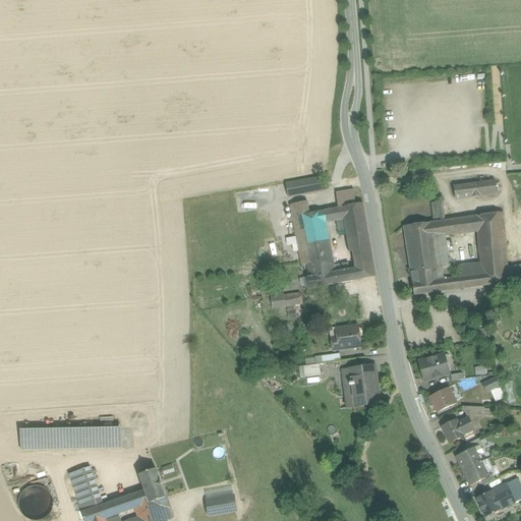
[(322,177),(301,181),(303,195),(325,191),(322,177)]
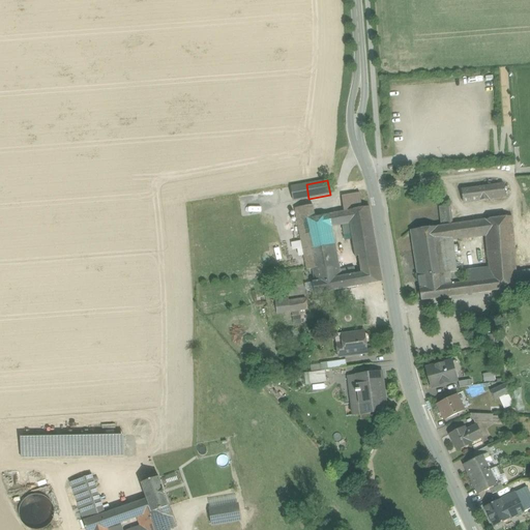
[(293,201),(308,199),(306,184),(291,186),(293,201)]
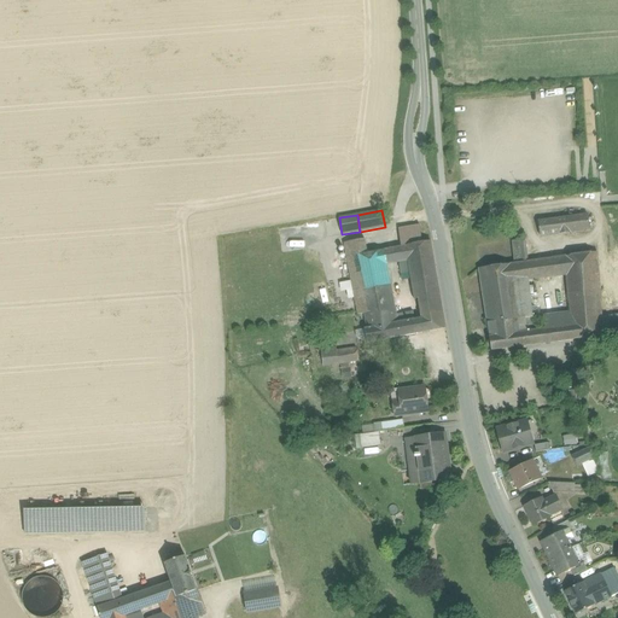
[(538,221),(540,237),(589,229),(587,215),(538,221)]
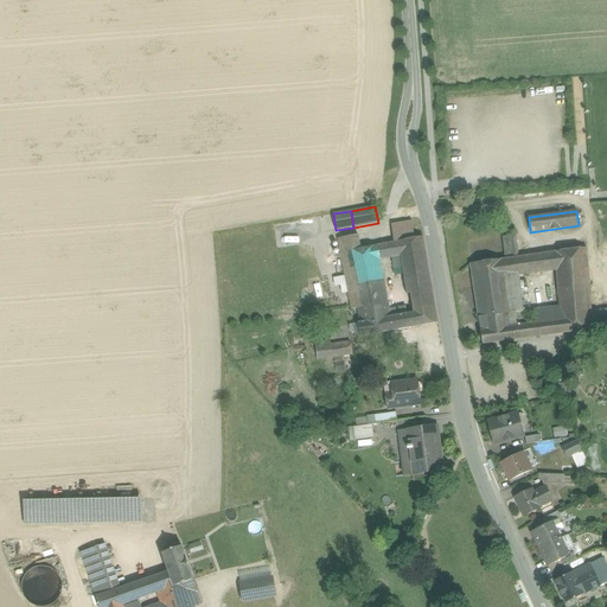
[(389,227),(391,243),(398,242),(415,240),(413,223),(389,227)]
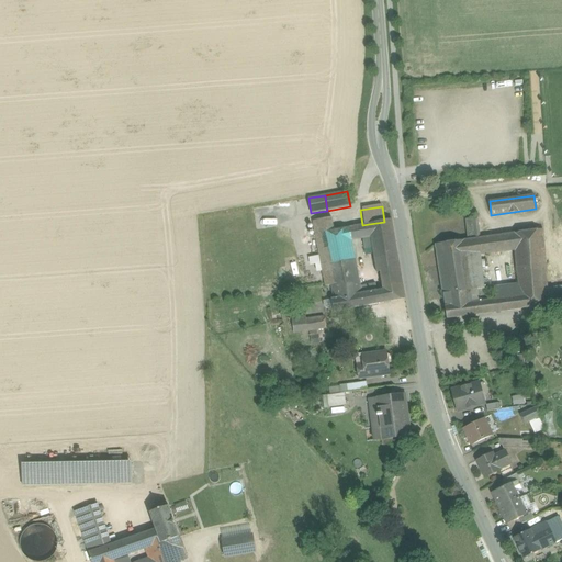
[(349,227),(334,231),(332,217),(313,221),(325,287),(332,285),(332,284),(359,280),(351,240),(349,227)]
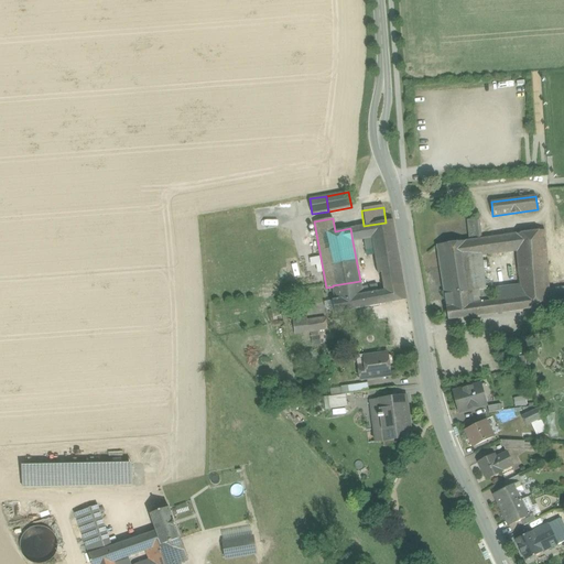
[(467,220),(469,241),(476,240),(474,219),(467,220)]
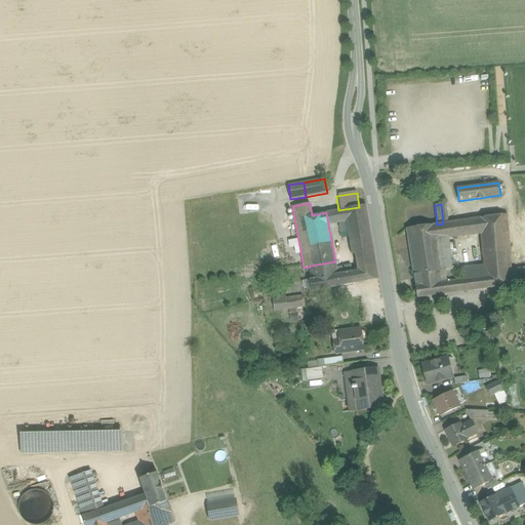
[(359,207),(345,209),(347,221),(352,253),(360,251),(364,271),(377,270),(366,205),(359,207)]
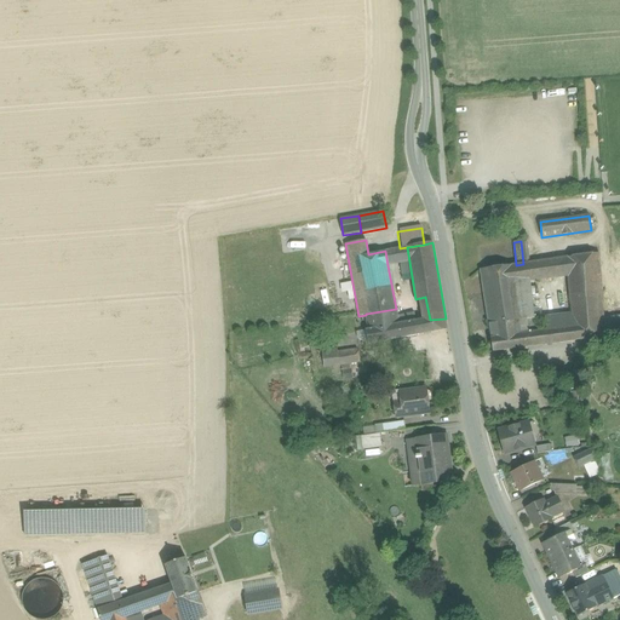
[(400,248),(397,248),(401,263),(409,262),(407,247),(400,248)]
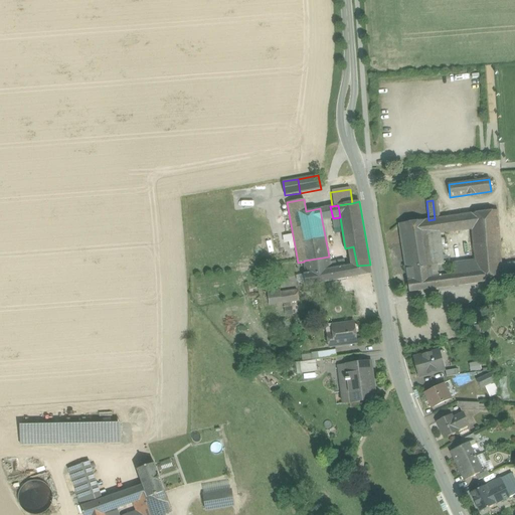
[(322,220),(333,218),(330,206),(320,208),(322,220)]
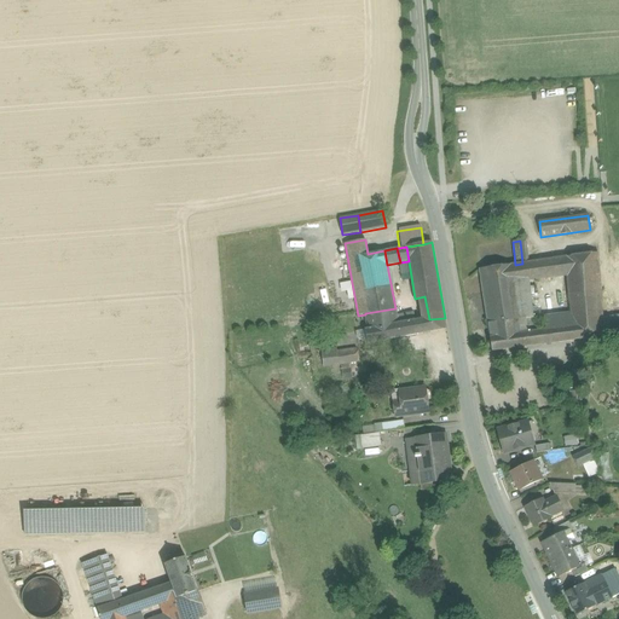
[(597,253),(563,258),(567,275),(570,296),(572,313),(573,327),(574,341),(605,336),(602,318),(600,282),(599,261),(597,253)]
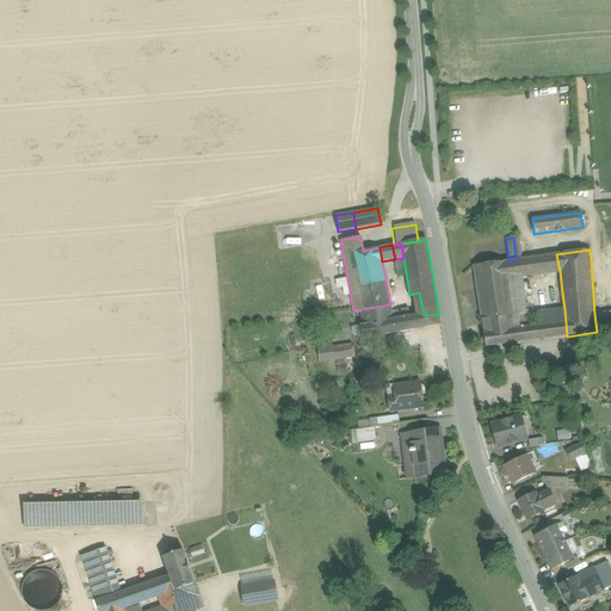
[(547,255),(549,273),(560,271),(556,254),(547,255)]
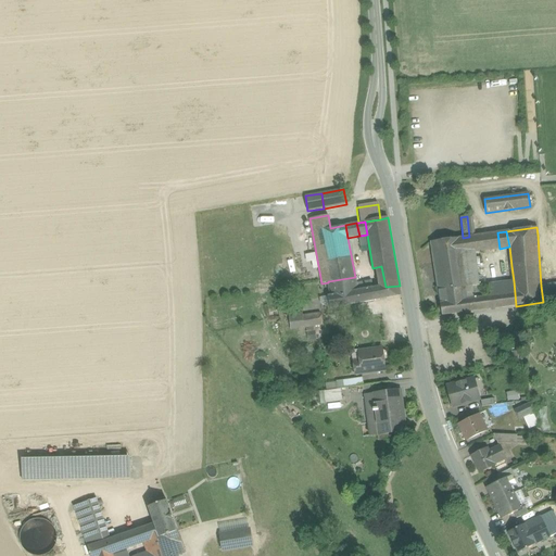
[(463,238),(430,242),(438,290),(451,289),(451,291),(462,290),(462,288),(479,285),(476,252),(500,249),(497,232),(469,237),(463,238)]
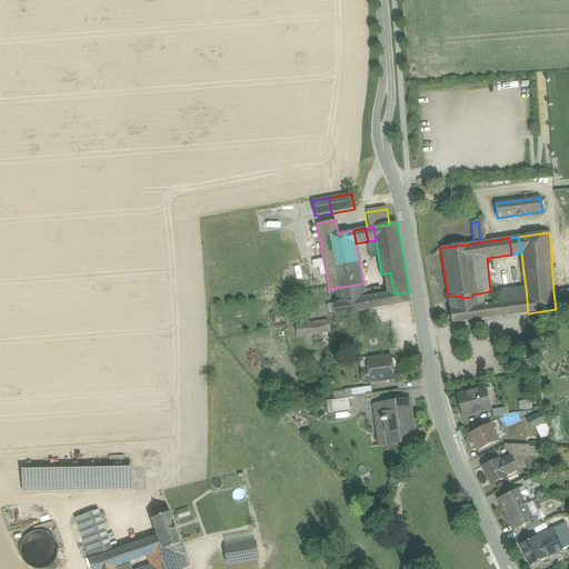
[(550,240),(551,259),(563,258),(562,240),(550,240)]
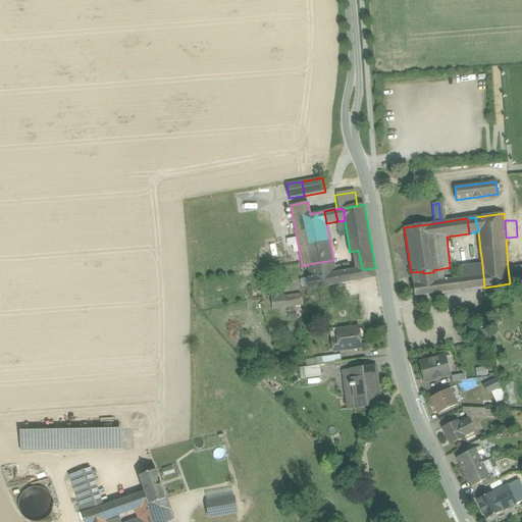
[(333,260),(308,264),(308,265),(310,278),(336,273),(333,260)]
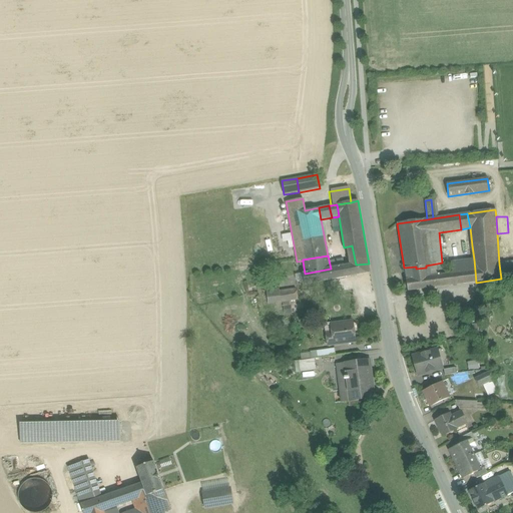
[(447,263),(448,275),(475,271),(474,260),(447,263)]
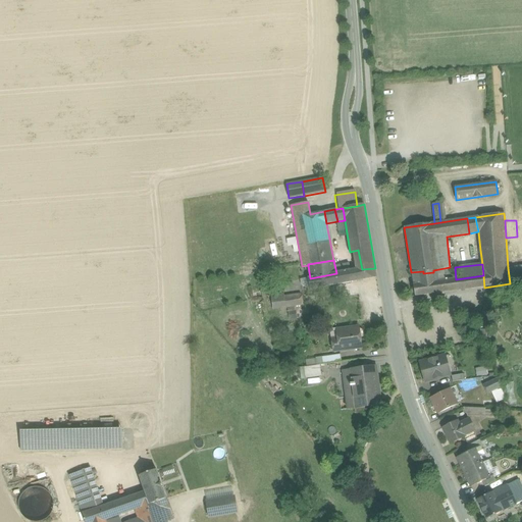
[(521,266),(508,268),(510,283),(521,281),(521,266)]
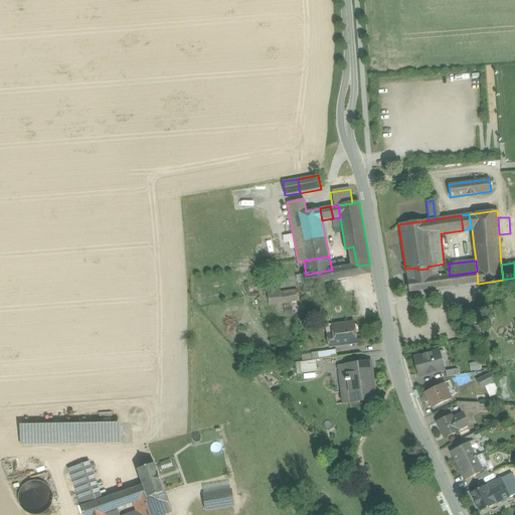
[(444,264),(427,267),(427,269),(417,270),(417,268),(405,269),(409,293),(475,284),(478,284),(477,272),(450,276),(445,276),(444,264)]
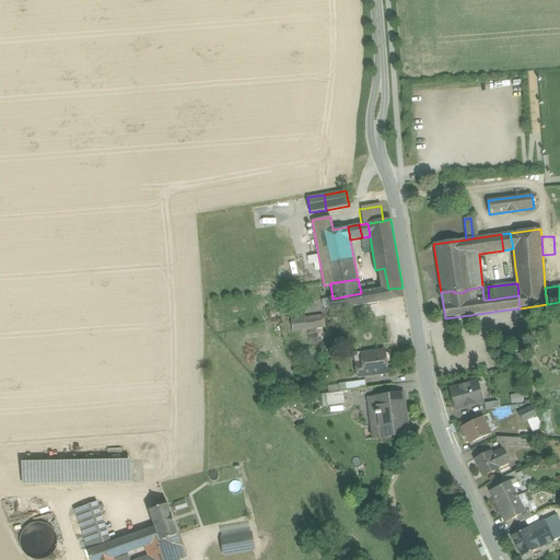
[(388,289),(374,291),(376,303),(404,298),(403,288),(388,289)]
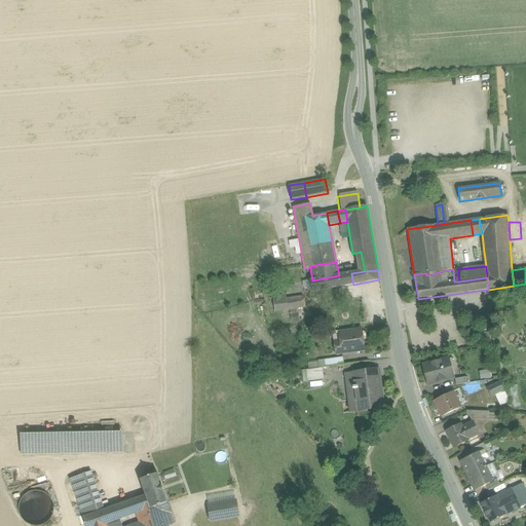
[(312,280),(310,280),(312,293),(353,285),(351,273),(351,272),(339,275),(312,280)]
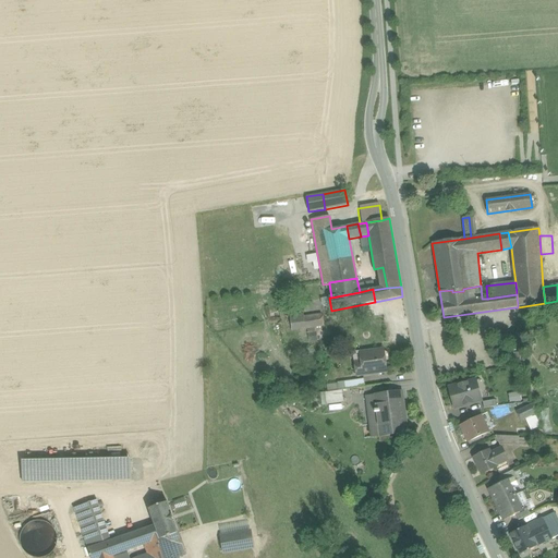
[(322,305),(331,311),(329,298),(320,300),(322,305)]
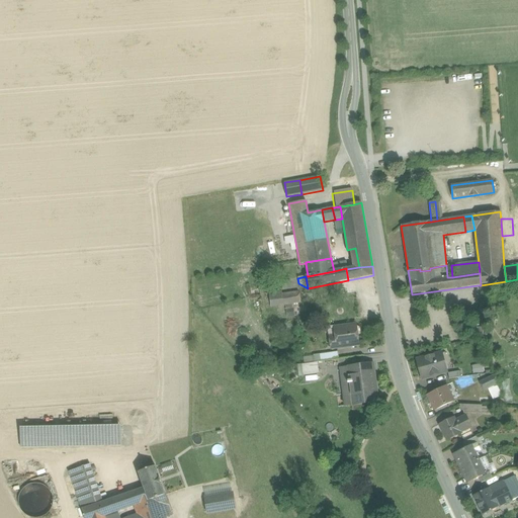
[(281,292),(270,294),(272,307),(300,303),(298,292),(282,294),(281,292)]
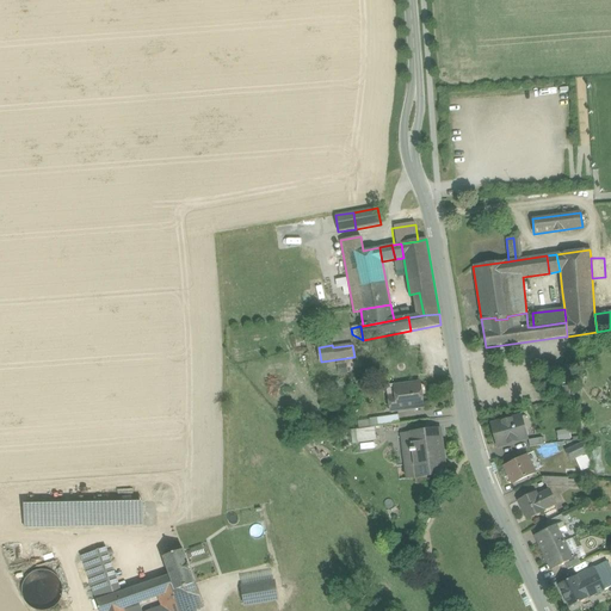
[(420,383),(395,387),(396,397),(389,399),(392,412),(392,411),(423,407),(421,395),(423,395),(425,392),(425,388),(421,386),(420,386),(420,383)]
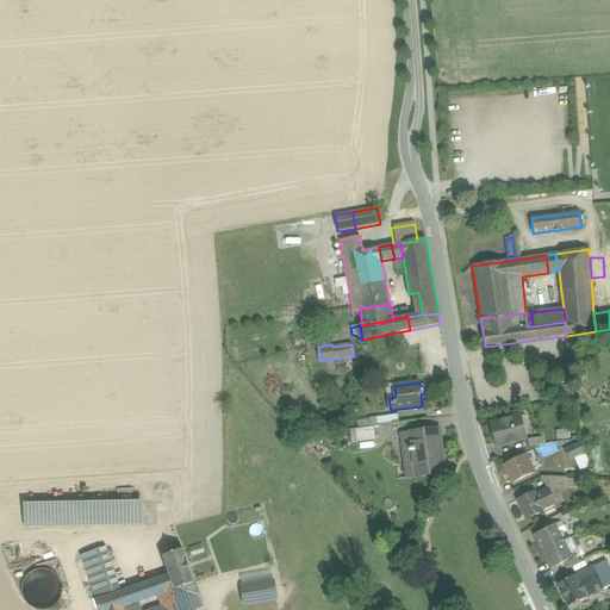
[(398,415),(377,418),(378,427),(399,423),(398,415)]
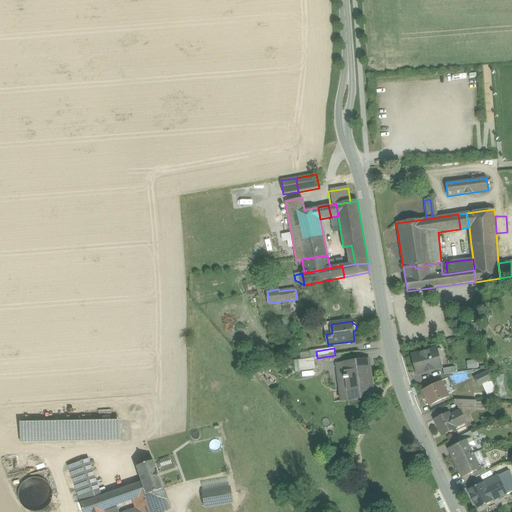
[(434,350),(412,356),(418,374),(439,368),(439,367),(441,365),(440,362),(438,361),(437,361),(434,350)]
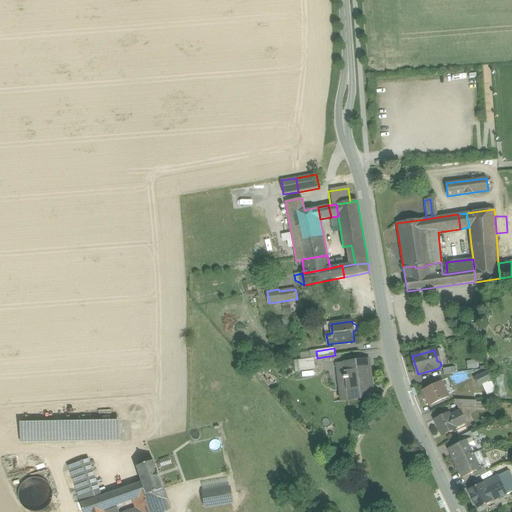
[(344,354),(334,355),(335,362),(345,361),(344,354)]
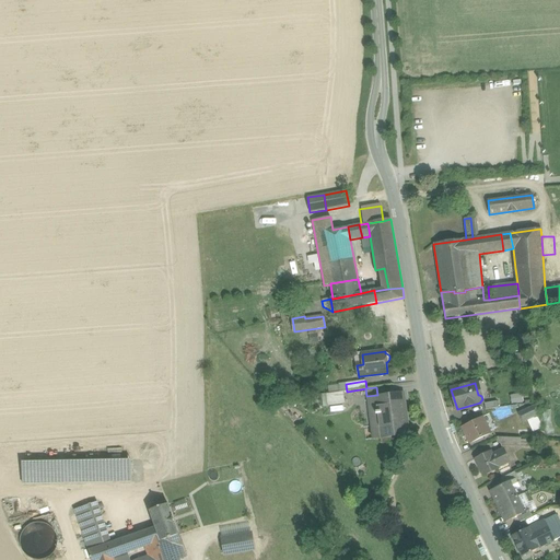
[(518,392),(511,394),(513,400),(521,398),(518,392)]
